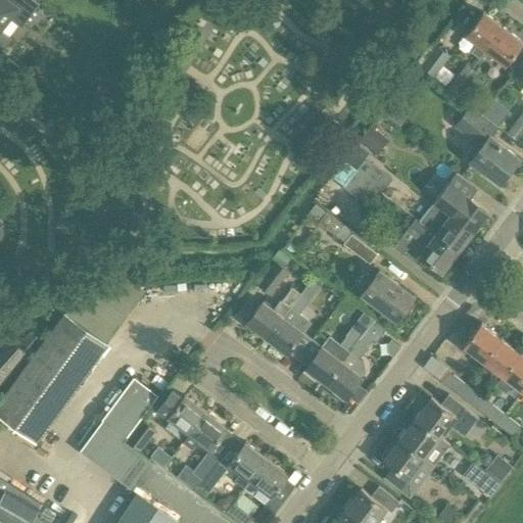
[(0,0),(0,29),(0,30),(10,16),(21,26),(39,4),(33,0),(0,0)]
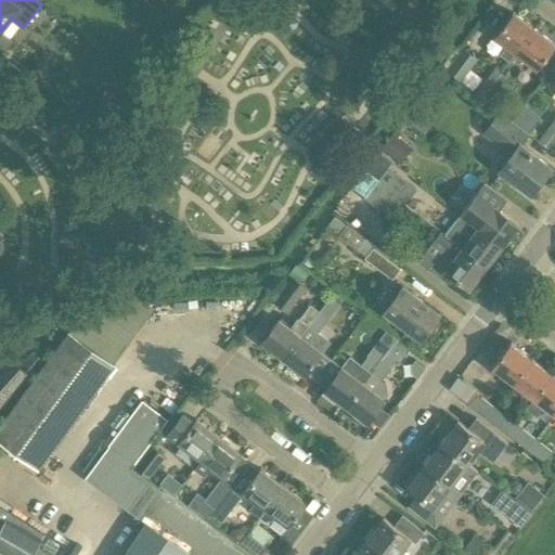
[(508,61),(515,52),(533,28),(512,12),(493,36),(506,46),(500,54),(508,61)]
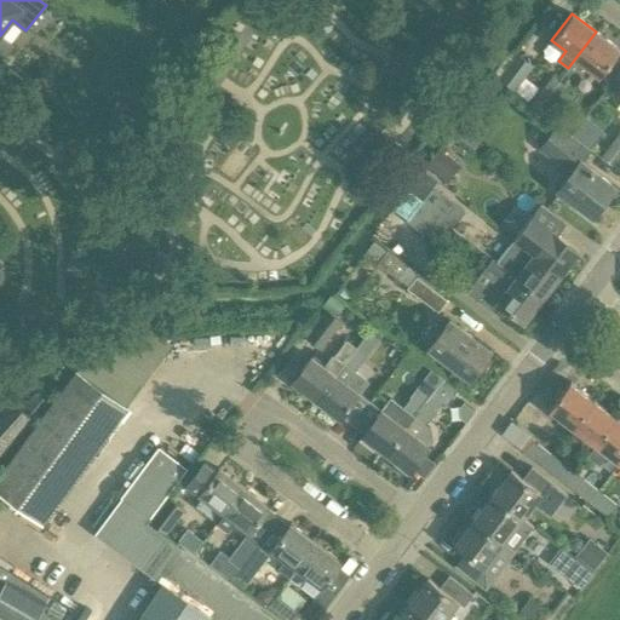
[(619,50),(596,32),(575,58),(600,76),(619,50)]
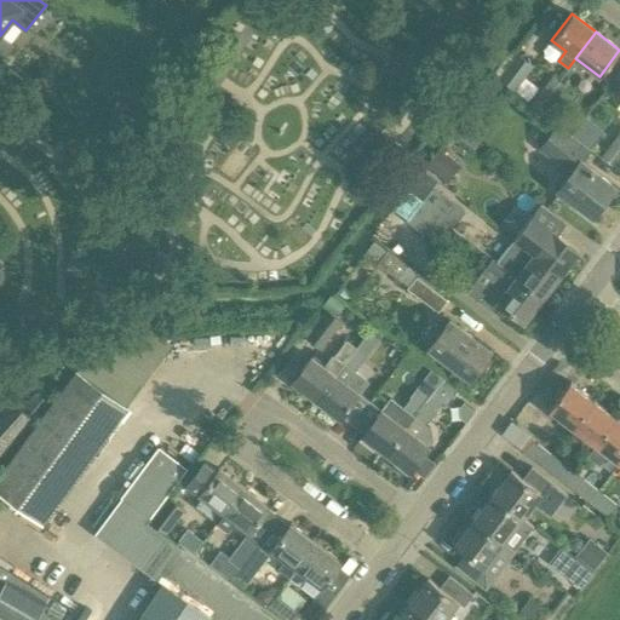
[(515,90),(532,65),(516,53),(499,78),(515,90)]
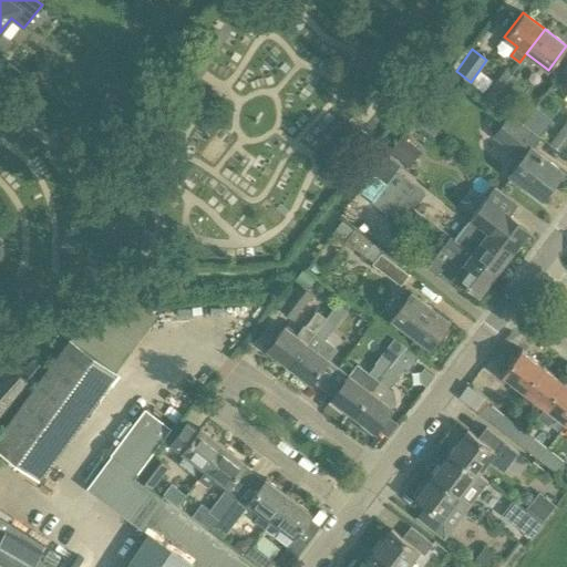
[(505,69),(496,82),(506,90),(516,78),(505,69)]
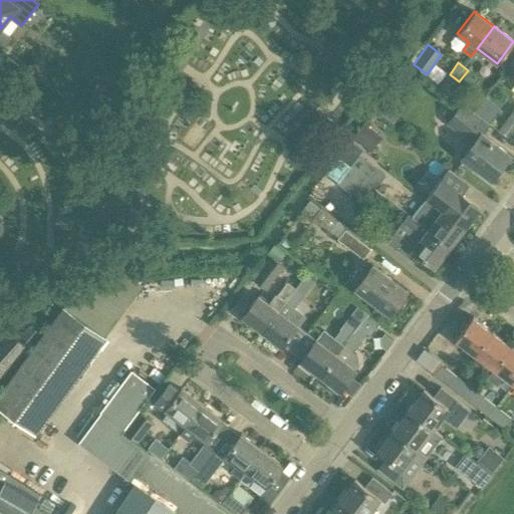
[(459,81),(450,74),(447,77),(441,86),(451,93),(459,81)]
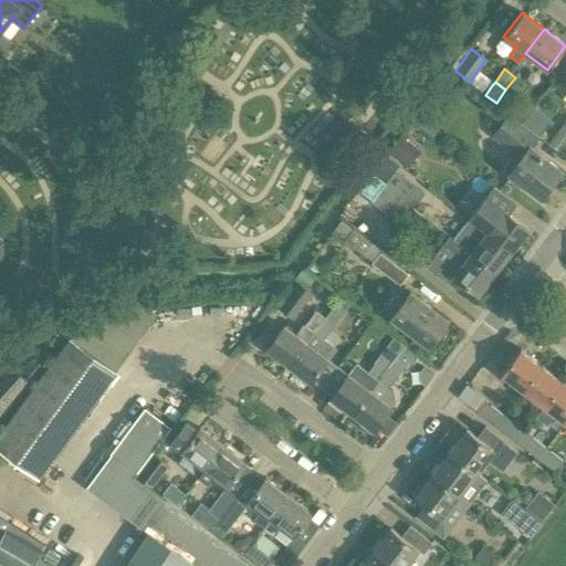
[(432,96),(412,118),(432,136),(452,114),(432,96)]
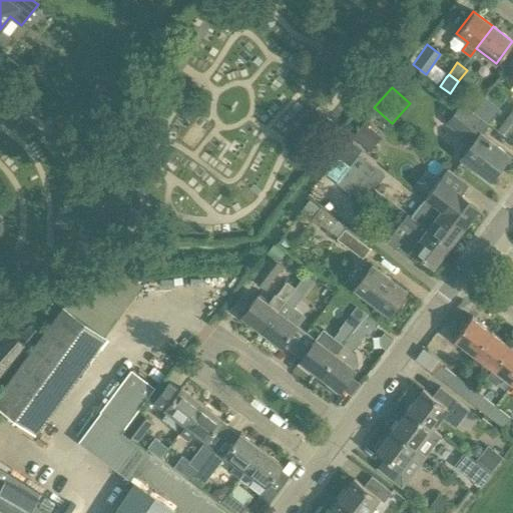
[(473,141),(462,155),(491,177),(509,154),(480,131),(486,123),(461,104),(447,121),(473,141)]
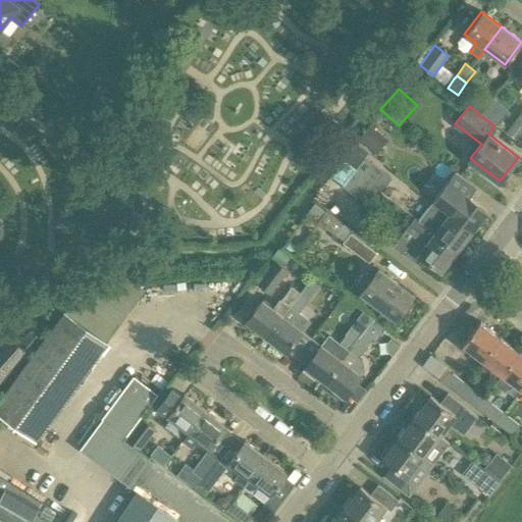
[(506,133),(511,136),(516,140),(521,131),(521,125),(515,120),(506,133)]
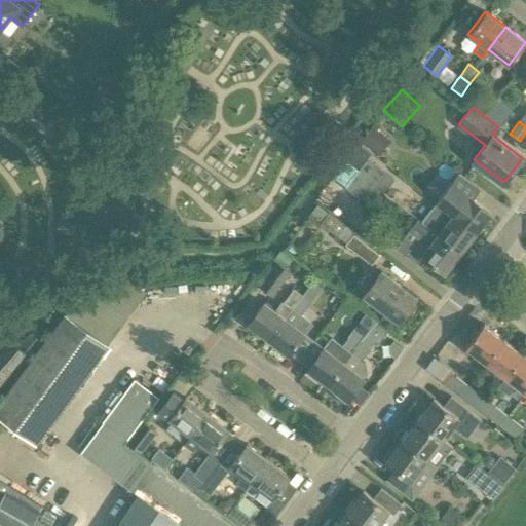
[(380,155),(392,141),(373,125),(362,141),(380,155)]
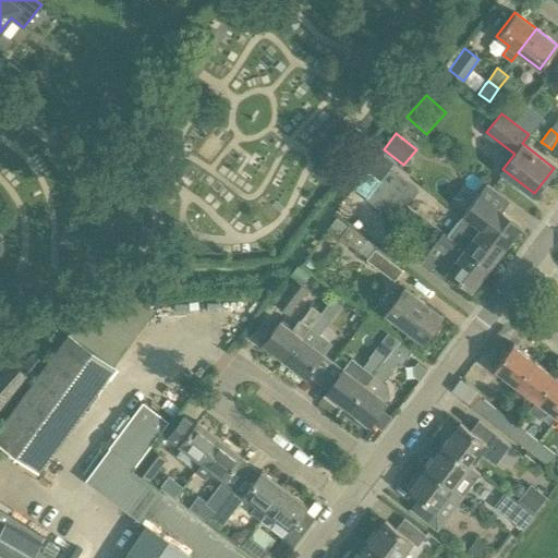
[(366,198),(375,206),(400,174),(390,167),(366,198)]
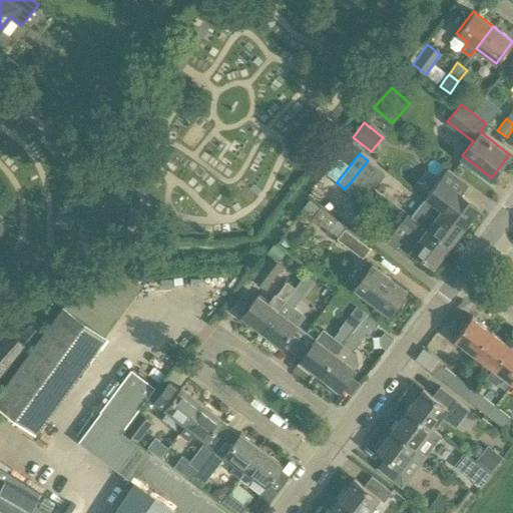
[(170,176),(181,173),(177,159),(166,162),(170,176)]
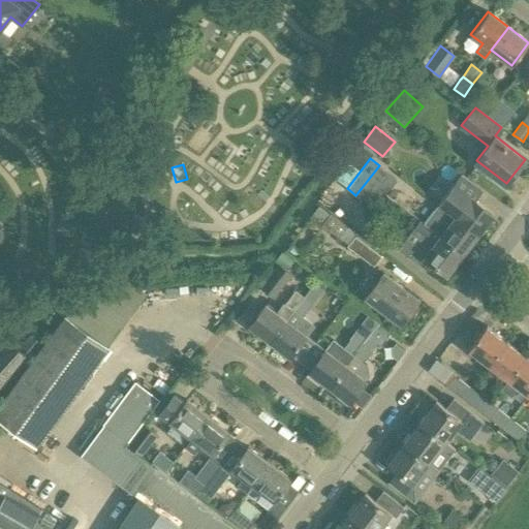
[(366,203),(377,187),(389,173),(379,165),(355,195),(366,203)]
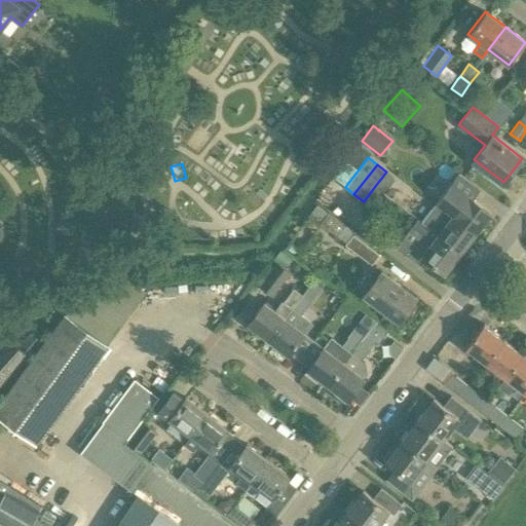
[(396,179),(386,172),(375,186),(385,193),(396,179)]
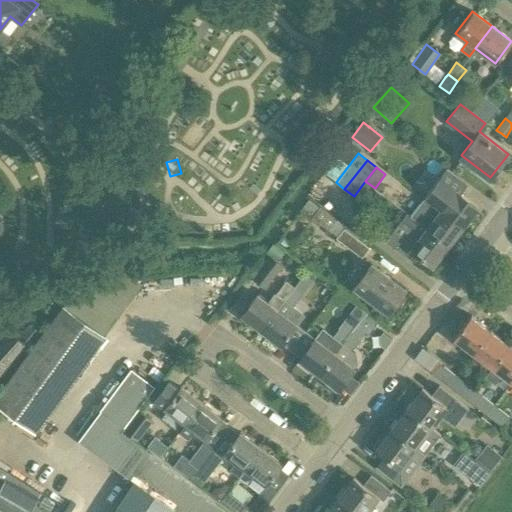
[(478,206),(460,192),(467,182),(448,167),(440,177),(425,197),(463,226),(478,206)]
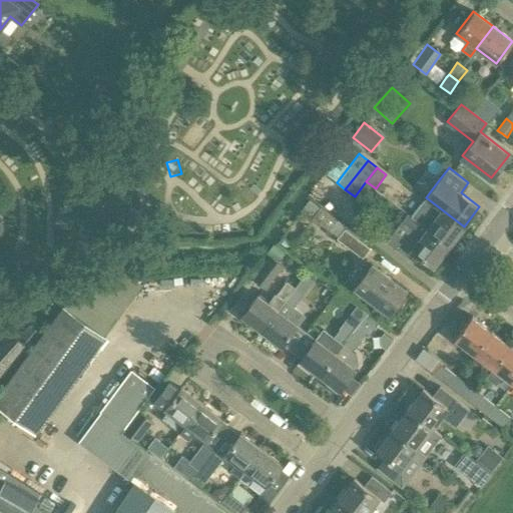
[(426,197),(412,215),(449,244),(464,226),(426,197)]
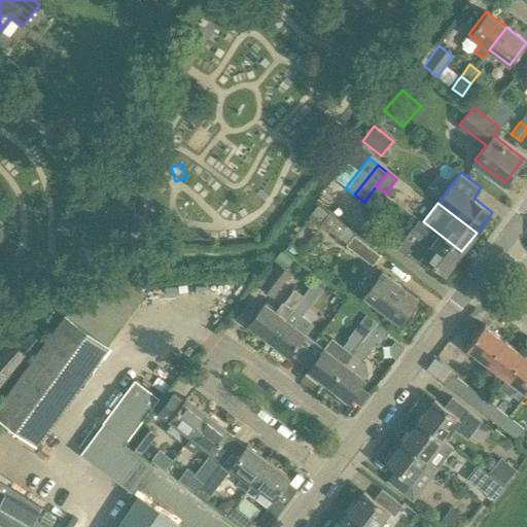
[(327,229),(347,243),(346,244),(373,265),(381,254),(355,236),(356,234),(318,205),(309,218),(323,229),(327,229)]
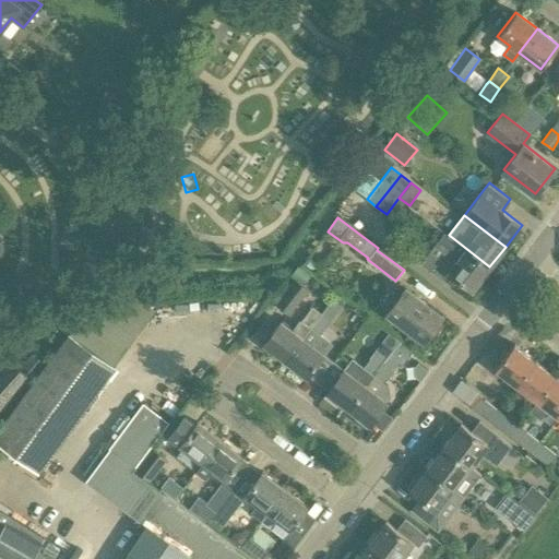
[(444,235),(438,242),(443,248),(436,257),(429,252),(421,262),(443,278),(449,272),(472,289),(489,266),(449,235),(447,237),(444,235)]
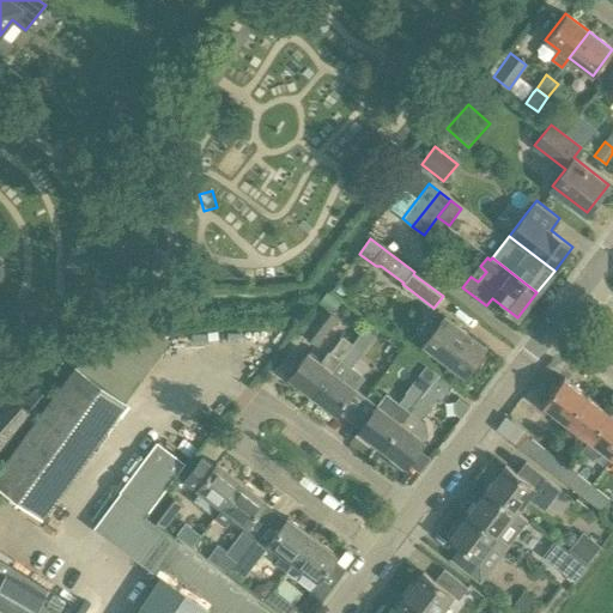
[(303,333),(317,344),(338,316),(323,305),(303,333)]
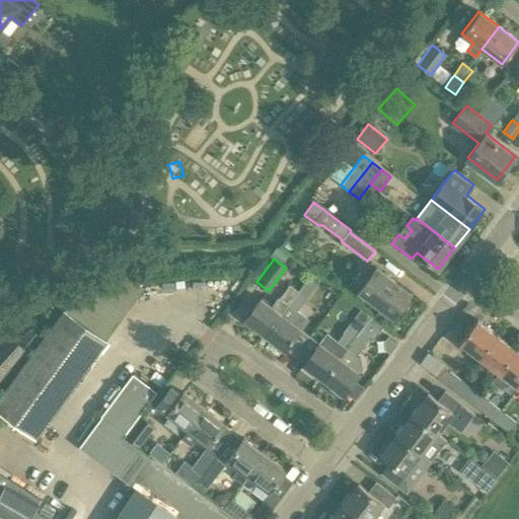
[(393,316),(412,292),(377,267),(359,291),(393,316)]
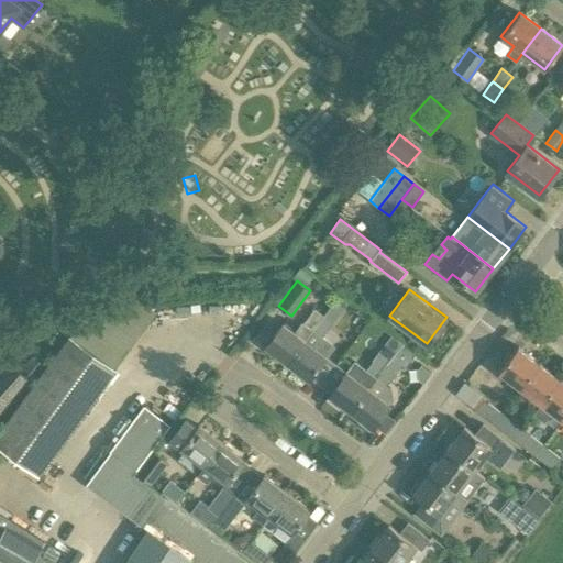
[(322,316),(286,363),(308,379),(327,355),(328,356),(335,346),(323,337),(342,311),(332,304),(323,317),(322,316)]
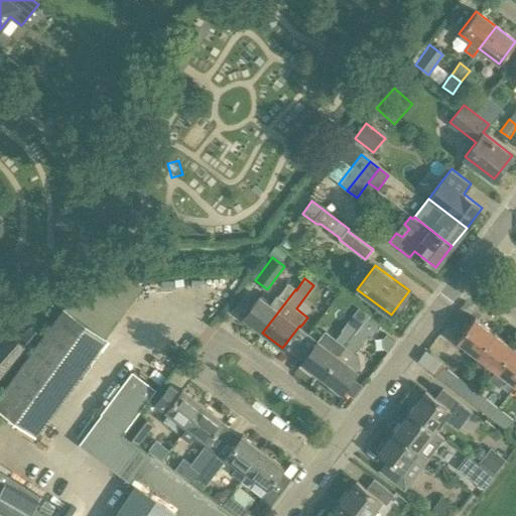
[(133,300),(113,285),(108,281),(81,292),(78,290),(65,307),(63,307),(0,394),(0,410),(35,436),(107,339),(106,338),(133,300)]
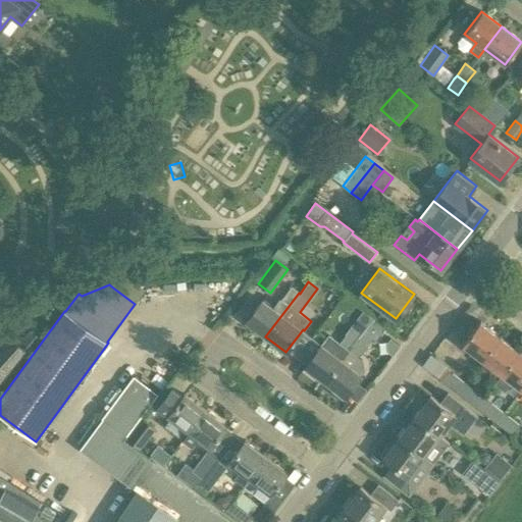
[(279,299),(273,307),(263,299),(246,321),(265,336),(299,293),(292,286),(281,300),(279,299)]
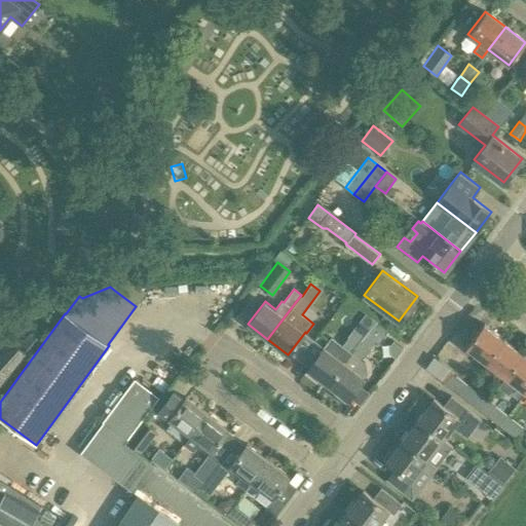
[(0,321),(10,315),(0,299),(0,298),(0,321)]
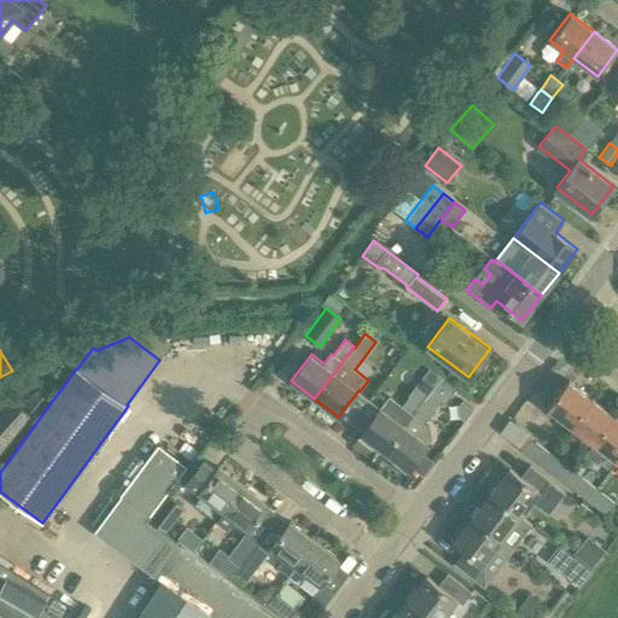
[(361,433),(385,452),(442,379),(443,379),(445,377),(431,366),(409,394),(412,396),(403,407),(401,406),(392,417),(382,408),(361,433)]
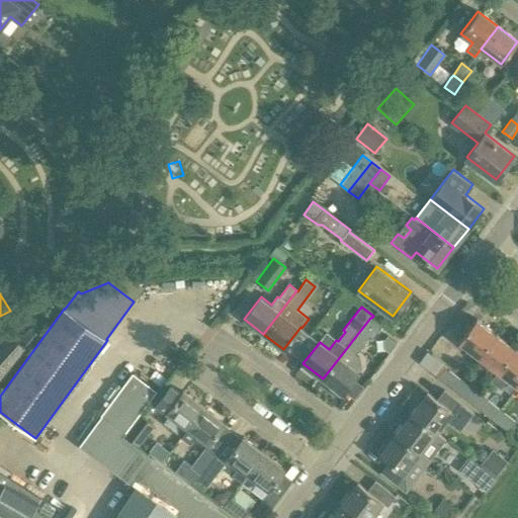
[(323,378),(342,394),(359,372),(350,364),(357,355),(355,354),(368,337),(377,344),(387,332),(371,318),(370,318),(323,378)]
